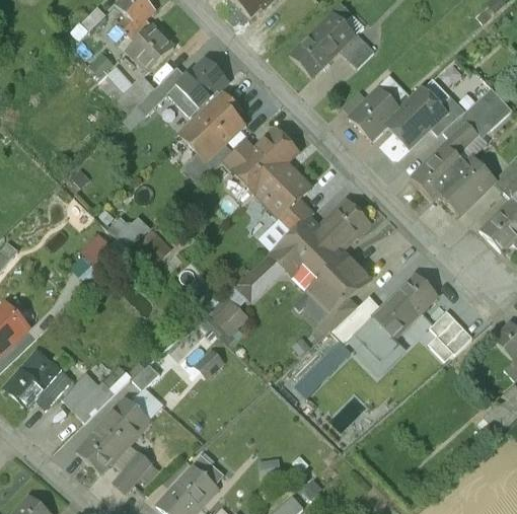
[(156,8),(147,0),(119,0),(115,4),(127,15),(118,24),(134,42),(126,50),(148,71),(173,47),(145,18),(156,8)]
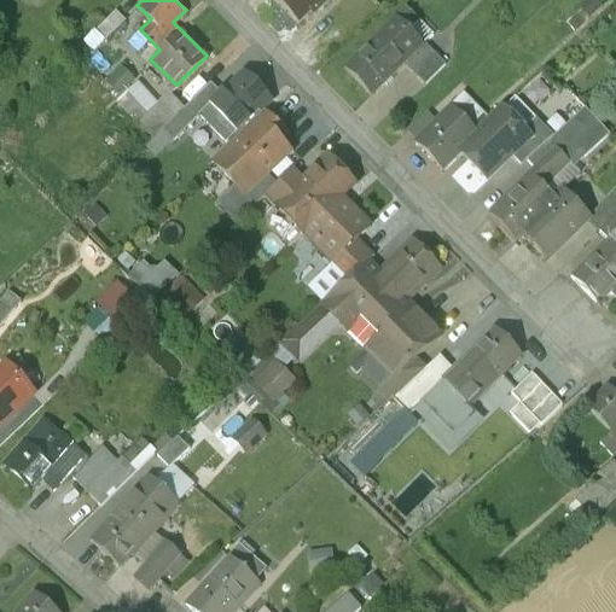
[(282,0),(300,17),(317,0),(282,0)]
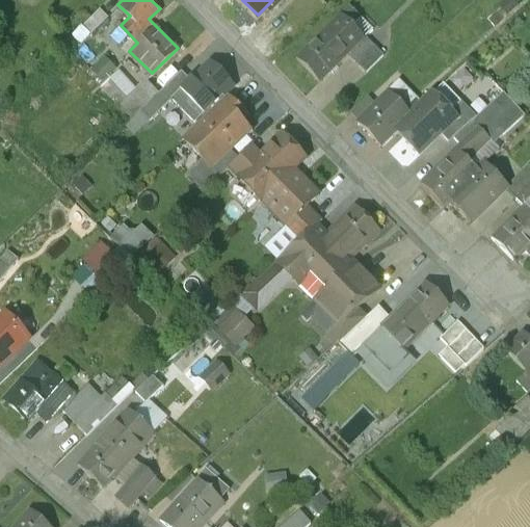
[(349,3),(296,54),(319,78),(347,51),(363,35),(351,23),(360,15),(349,3)]
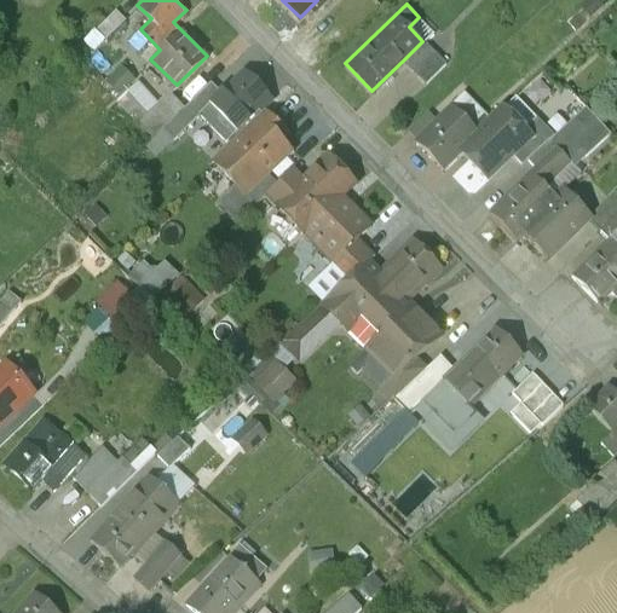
[(422,41),(404,59),(425,81),(445,61),(436,50),(433,52),(422,41)]
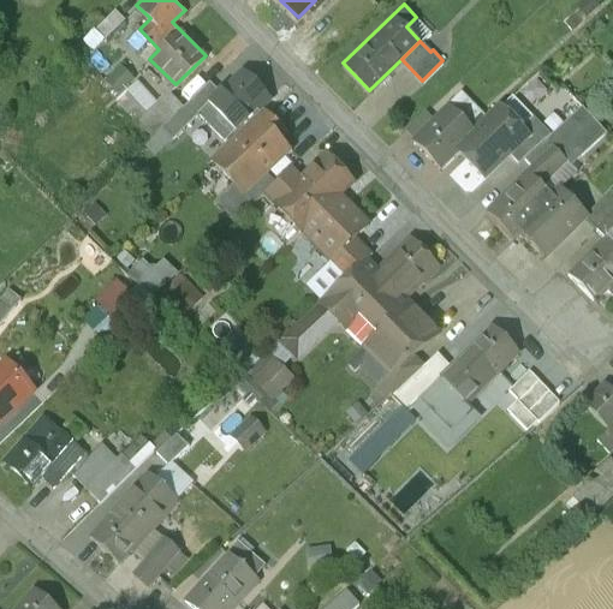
[(219,89),(198,109),(231,141),(262,112),(256,106),(268,95),(240,67),(219,89)]
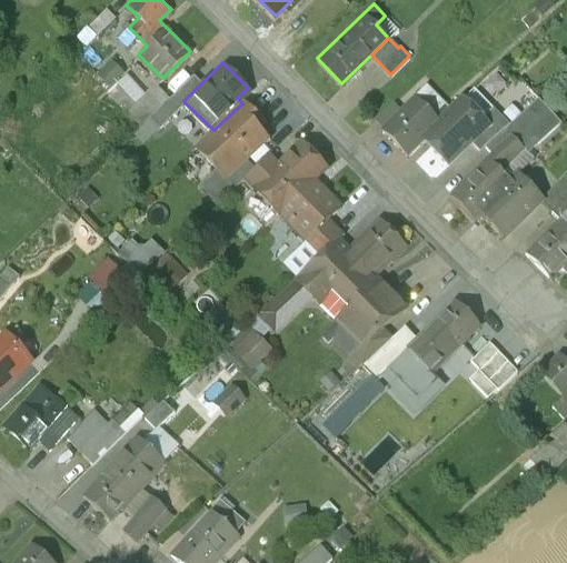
[(169,96),(149,116),(159,127),(183,101),(202,82),(194,72),(169,96)]
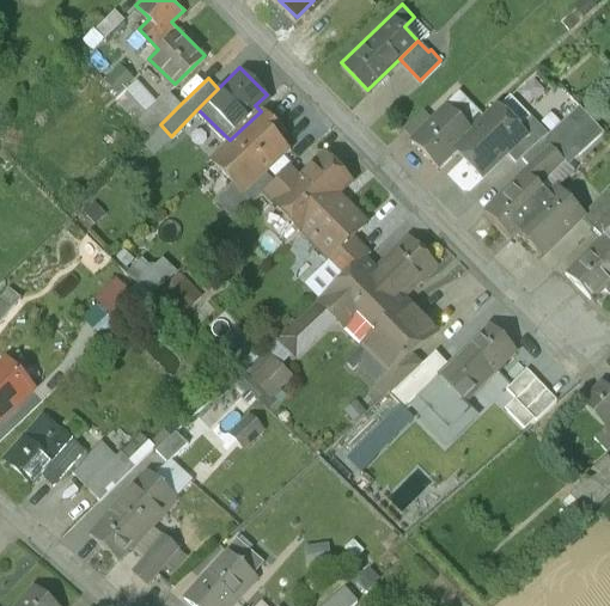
[(169,89),(135,121),(150,135),(160,124),(182,103),(169,89)]
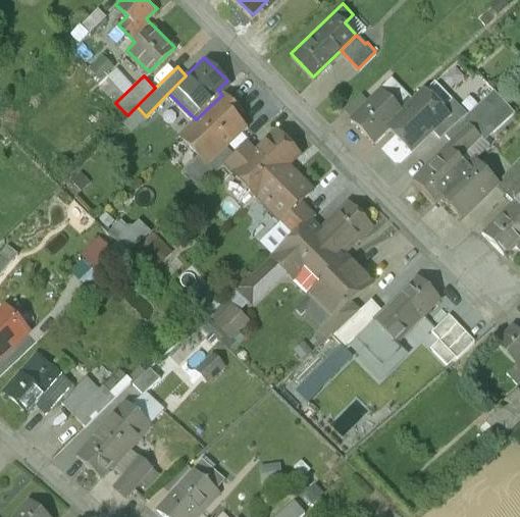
[(392,80),(353,117),(378,142),(393,128),(406,114),(405,112),(392,100),(402,90),(392,80)]
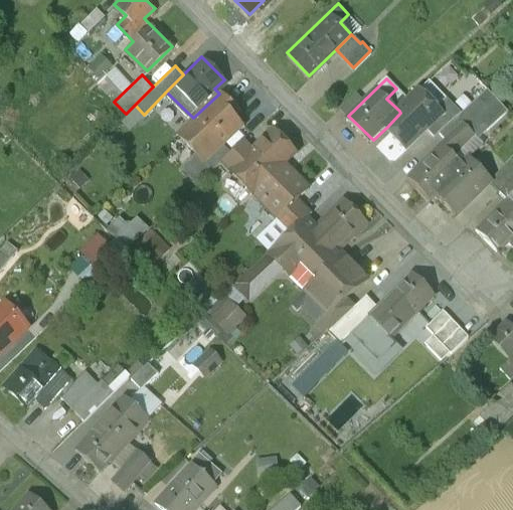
[(462,113),(441,132),(447,139),(448,140),(465,124),(475,134),(486,124),(490,128),(509,110),(488,88),(462,113)]
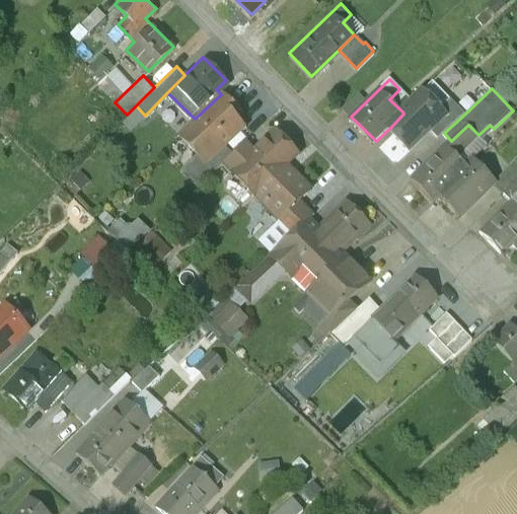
[(195,119),(180,132),(206,159),(206,158),(225,141),(243,123),(235,115),(240,109),(223,91),(221,94),(195,119)]
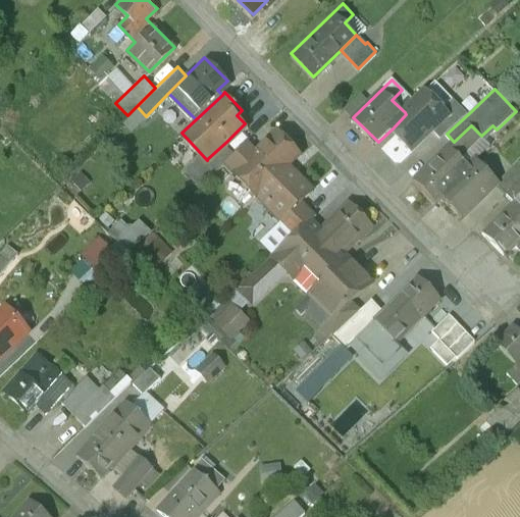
[(442,109),(424,92),(405,112),(406,114),(393,128),(412,148),(431,127),(446,113),(442,109)]
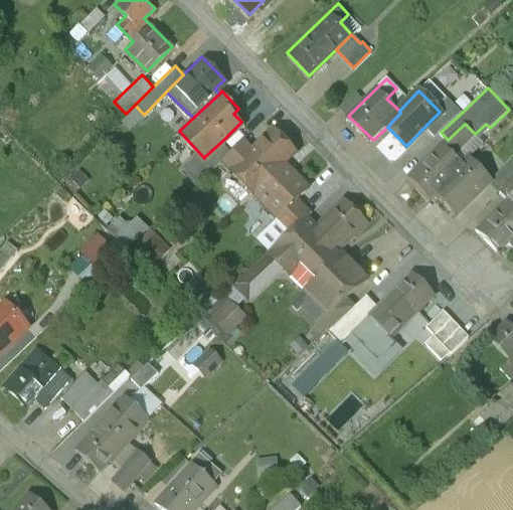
[(462,113),(447,97),(436,108),(440,112),(425,126),(436,137),(441,132),(462,113)]
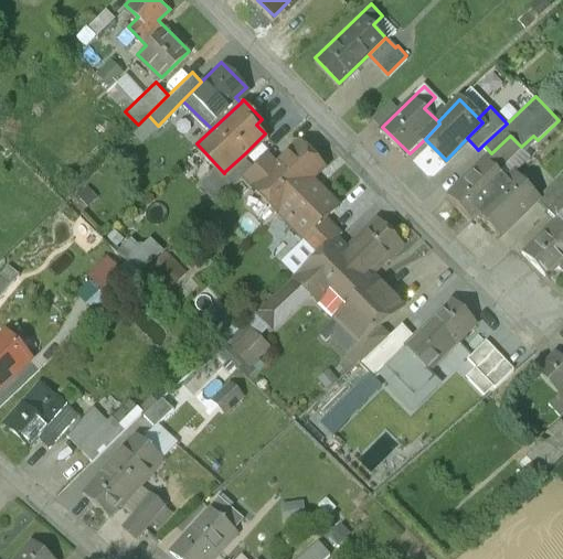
[(511,181),(509,179),(499,168),(521,147),(510,136),(491,153),(490,152),(448,192),(473,217),(479,212),(511,181)]
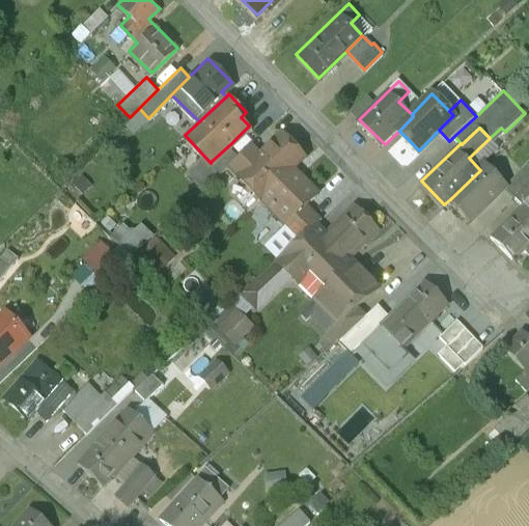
[(305,155),(282,131),(239,171),(239,172),(242,176),(244,174),(259,191),(257,193),(285,222),(287,221),(306,203),(318,191),(295,165),(305,155)]
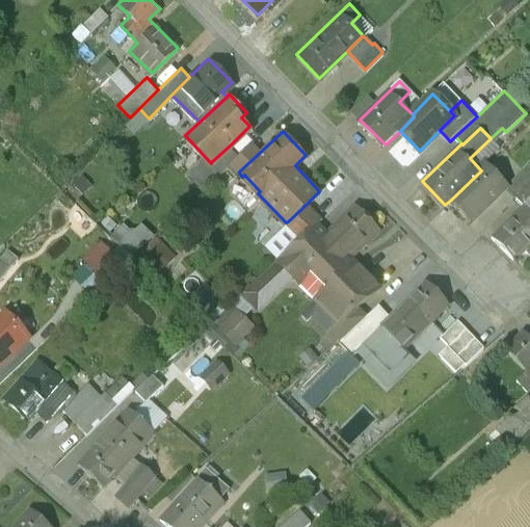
[(239,153),(230,162),(239,172),(259,153),(249,143),(239,153)]
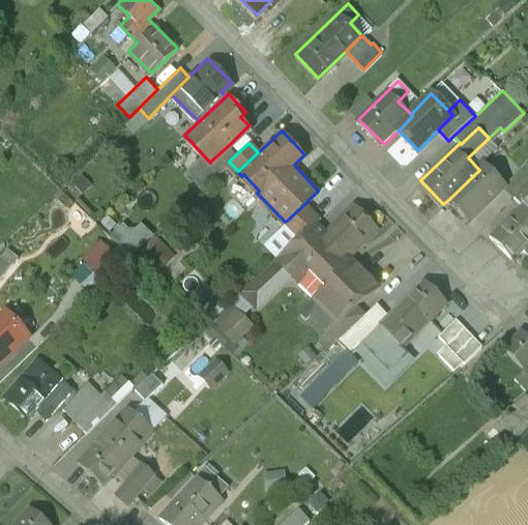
[(230,144),(210,162),(220,171),(229,162),(238,152),(230,144)]
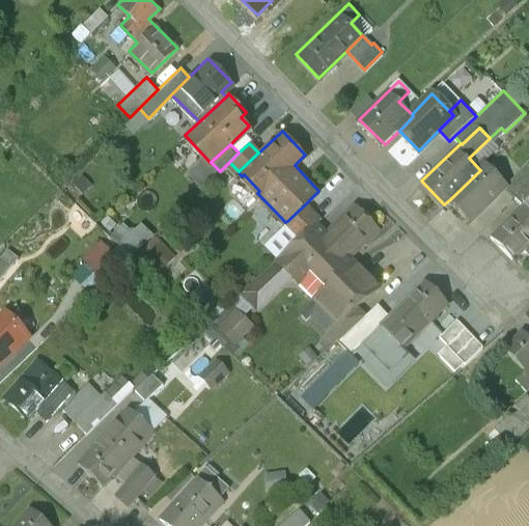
[(480,170),(450,199),(471,221),(507,187),(509,186),(507,184),(485,161),(478,168),(480,170)]
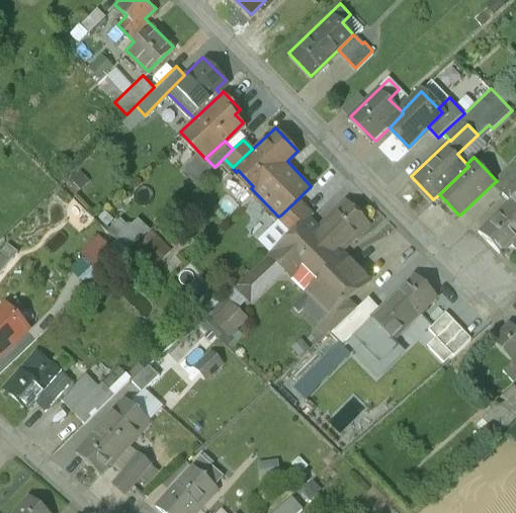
[(515,161),(495,179),(497,181),(495,182),(504,192),(515,181),(515,161)]
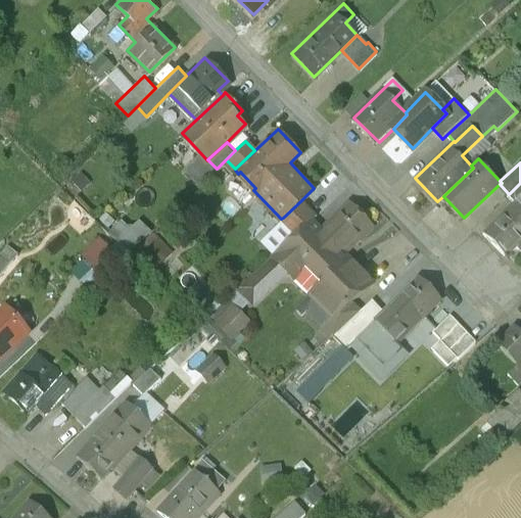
[(520,183),(509,194),(515,201),(484,231),(507,253),(517,243),(520,246),(520,183)]
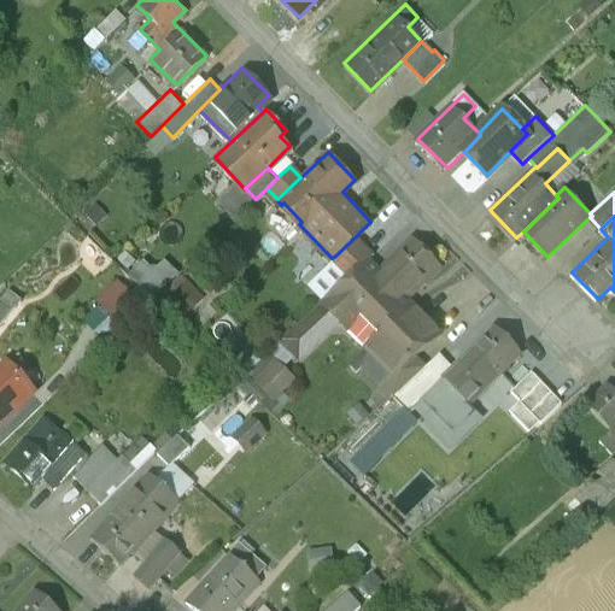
[(356,236),(334,257),(350,272),(367,257),(372,253),(356,236)]
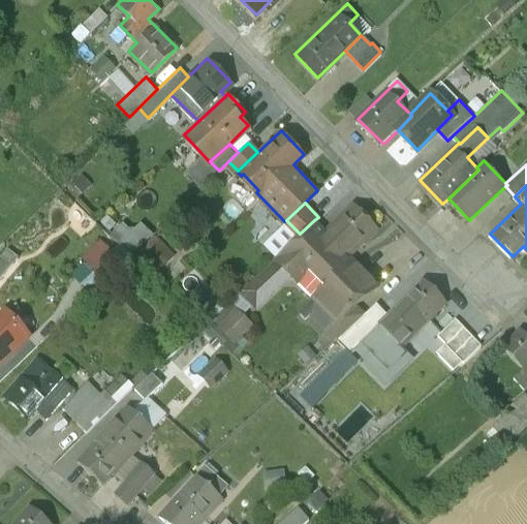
[(322,229),(286,265),(297,275),(296,277),(314,296),(351,258),(347,254),(375,227),(351,204),(323,229),(322,229)]
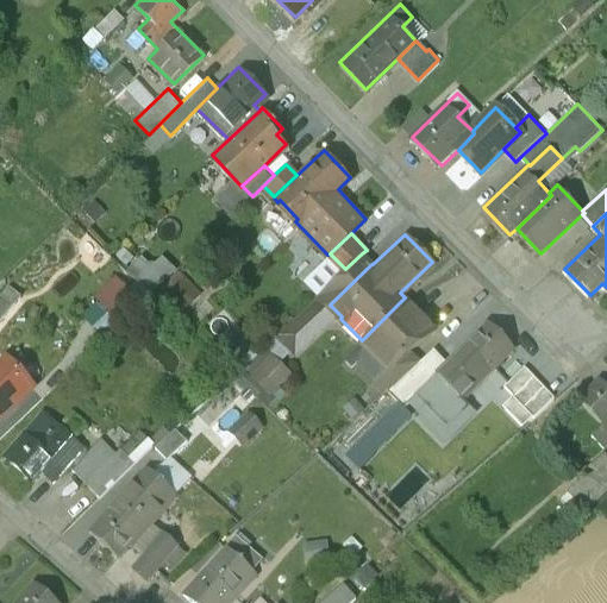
[(176,264),(161,252),(155,261),(142,250),(131,265),(157,287),(176,264)]
